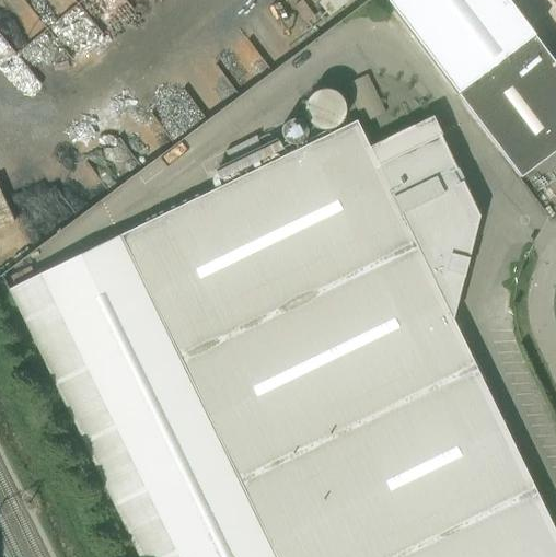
[(555,58),(537,34),(460,92),(523,175),(555,149),(555,58)]
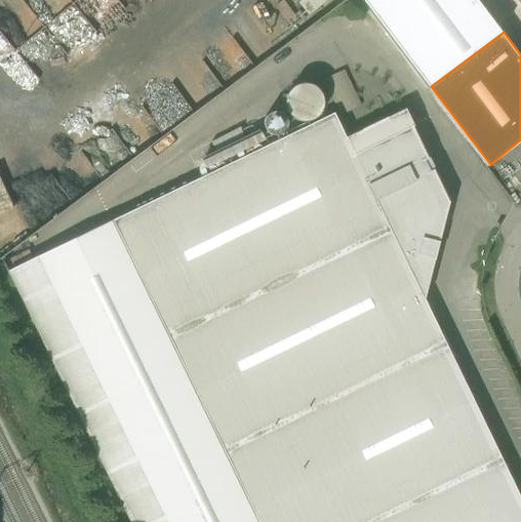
[(341,107),(361,94),(345,67),(324,79),(341,107)]
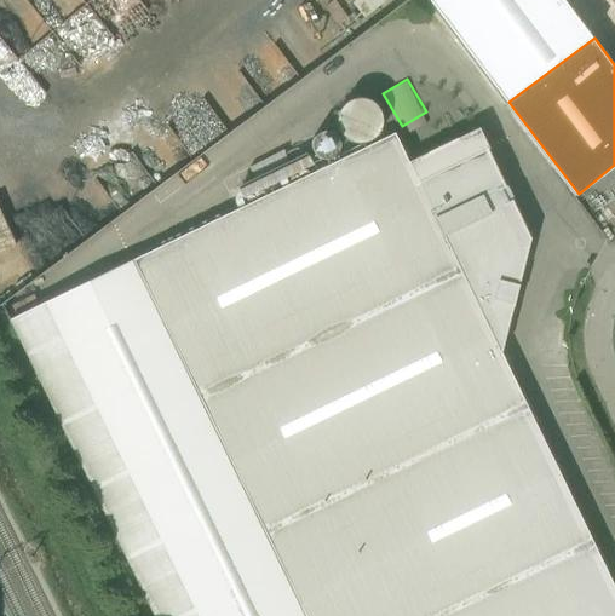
[(375,142),(136,258),(309,615),(614,615),(614,581),(504,350),(533,236),(513,199),(511,200),(504,186),(507,184),(489,148),(492,147),(481,126),(411,160),(397,131),(375,142)]
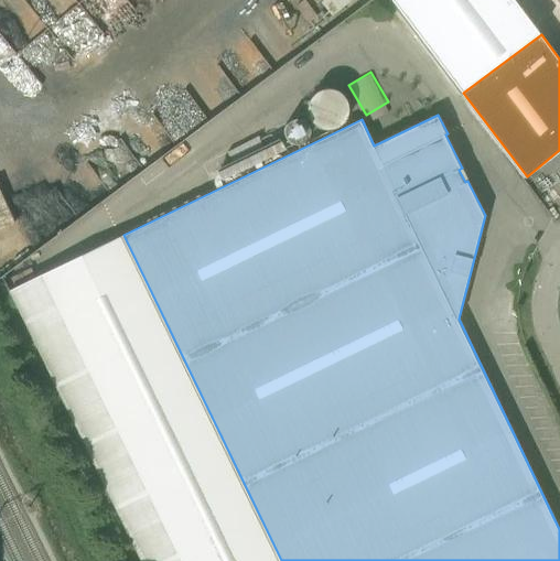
[(0,226),(12,222),(0,191),(0,226)]
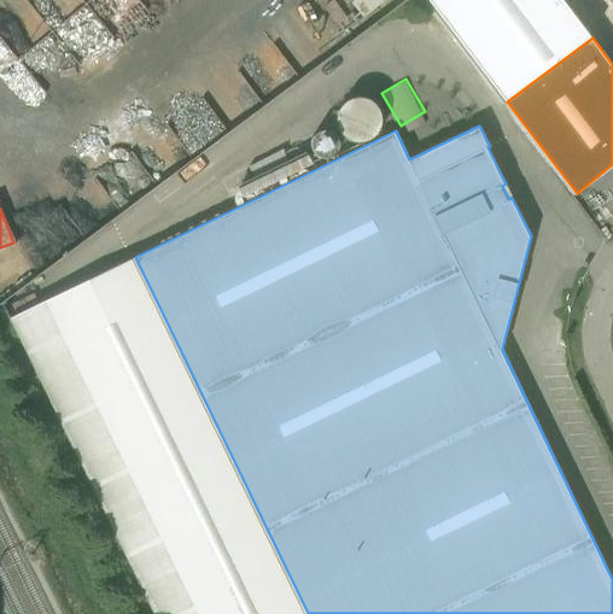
[(149,613),(308,613),(135,257),(6,319),(149,613)]
